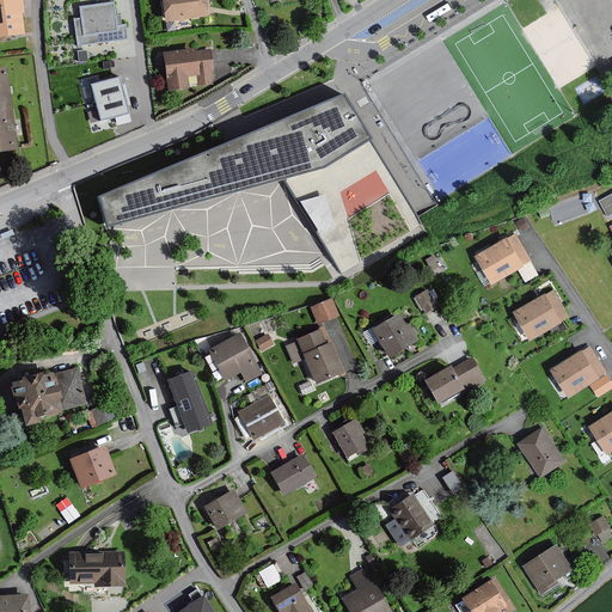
[(19,0),(0,0),(0,35),(24,32),(19,0)]
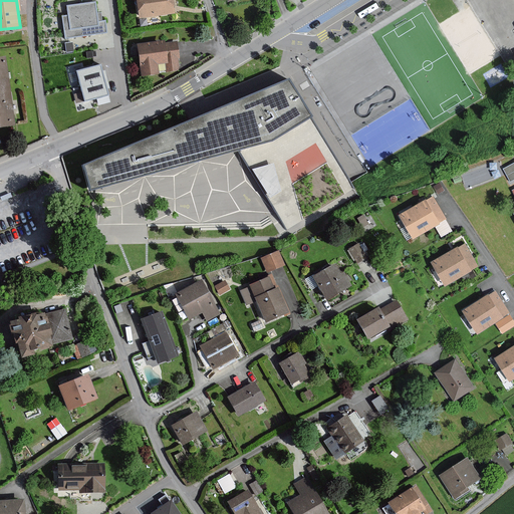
[(172,0),(138,0),(140,16),(174,12),(172,0)]
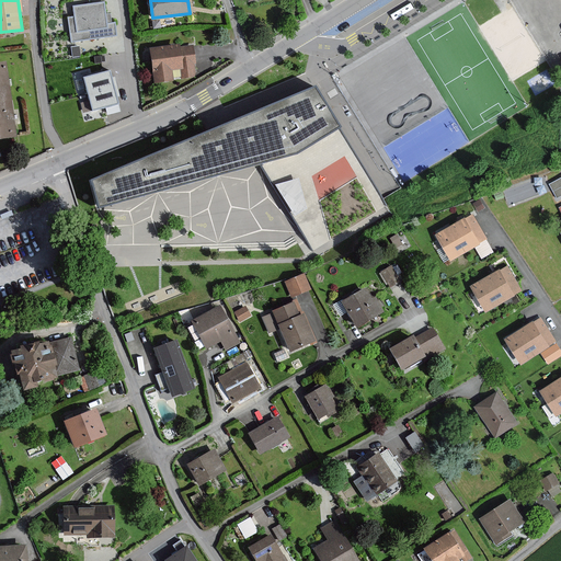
[(105,2),(75,7),(76,15),(69,16),(72,39),(116,34),(115,22),(112,22),(111,13),(106,14),(105,2)]
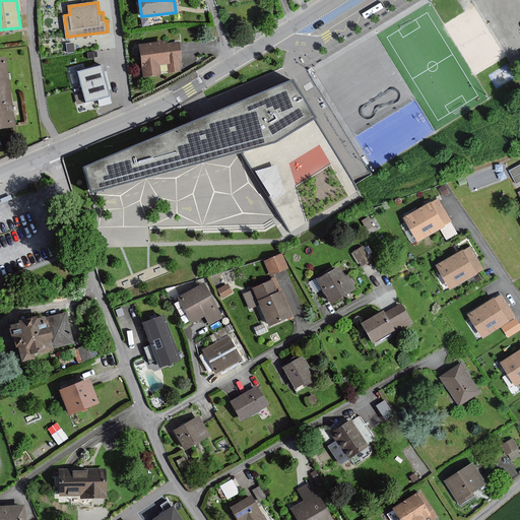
[(166,43),(140,45),(144,76),(160,74),(159,64),(169,63),(170,73),(182,71),(179,43),(166,45),(166,43)]
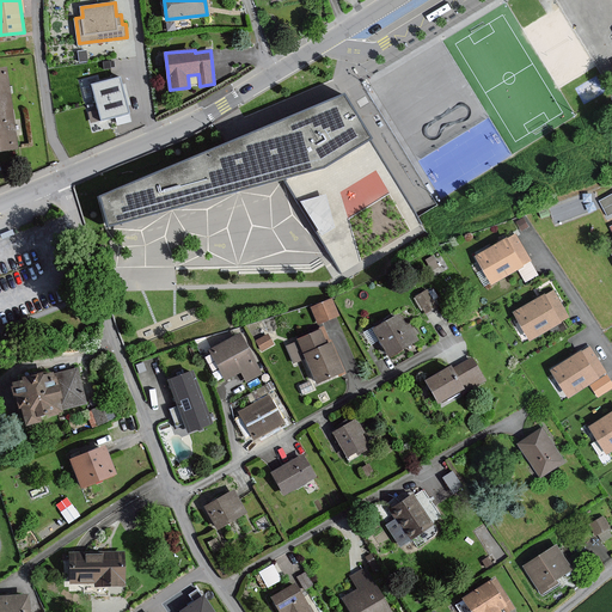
[(0,68),(0,150),(14,148),(4,68),(0,68)]
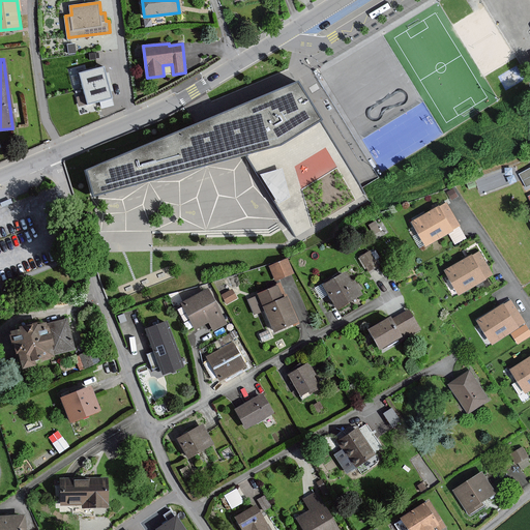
[(111,98),(104,67),(87,71),(86,66),(71,69),(75,85),(82,84),(87,105),(111,98)]
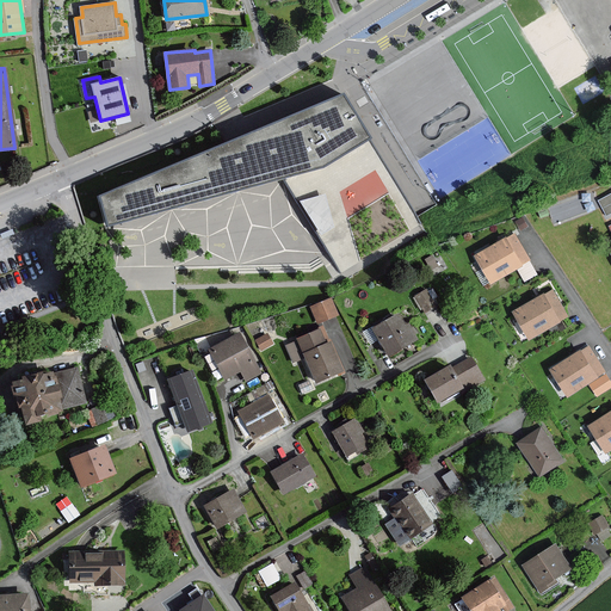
[(370,140),(369,137),(339,94),(276,121),(232,141),(224,143),(100,198),(107,224),(287,177),(331,252),(343,271),(421,226),(417,217),(371,142),(370,140)]
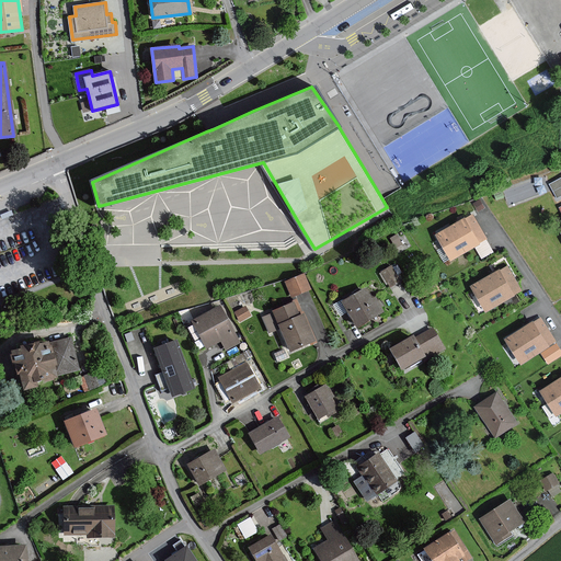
[(560,195),(560,178),(551,184),(558,197),(560,195)]
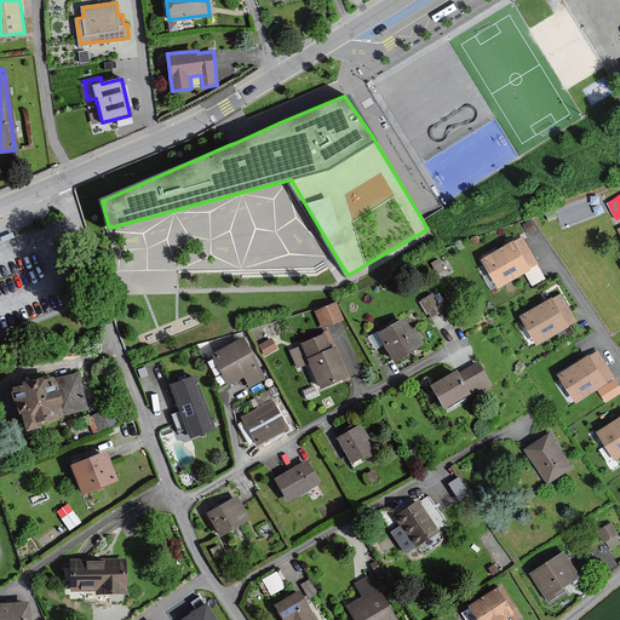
[(597,214),(592,199),(557,211),(563,227),(597,214)]
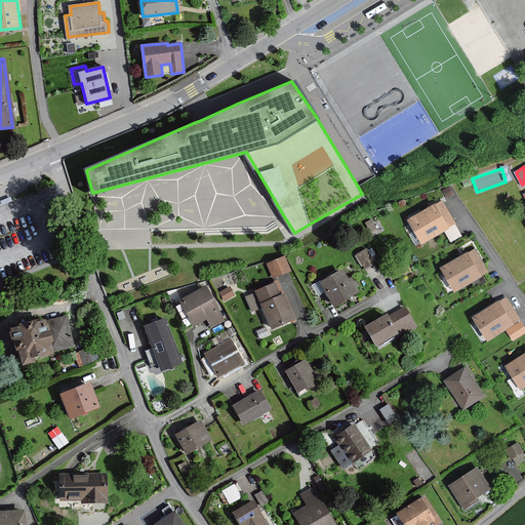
[(456,224),(443,200),(410,218),(423,242),(456,224)]
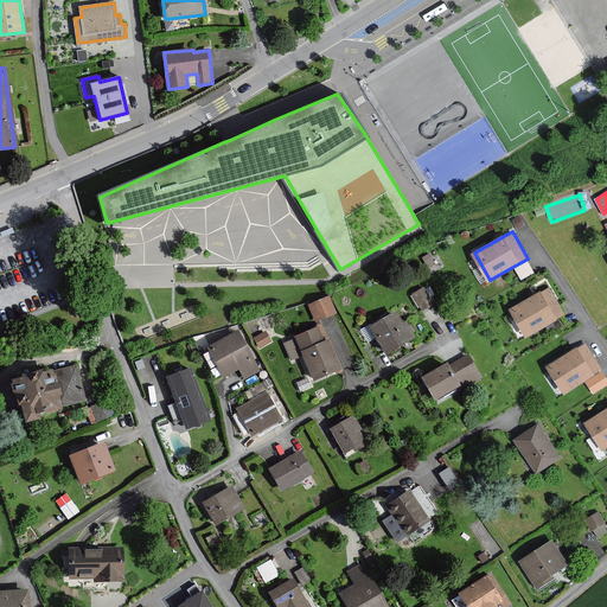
[(423,288),(413,294),(414,295),(422,310),(433,304),(423,288)]
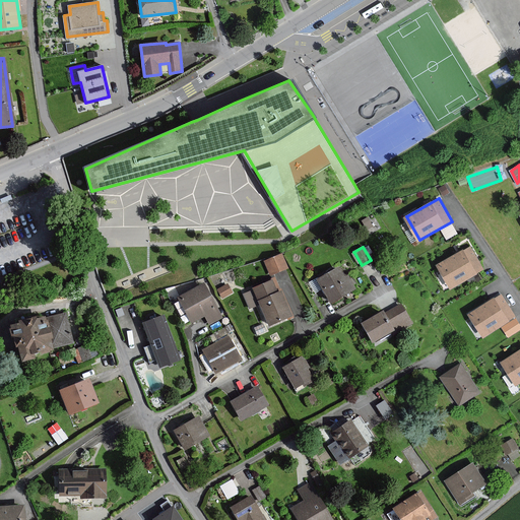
[(483,269),(470,247),(438,265),(451,288),(483,269)]
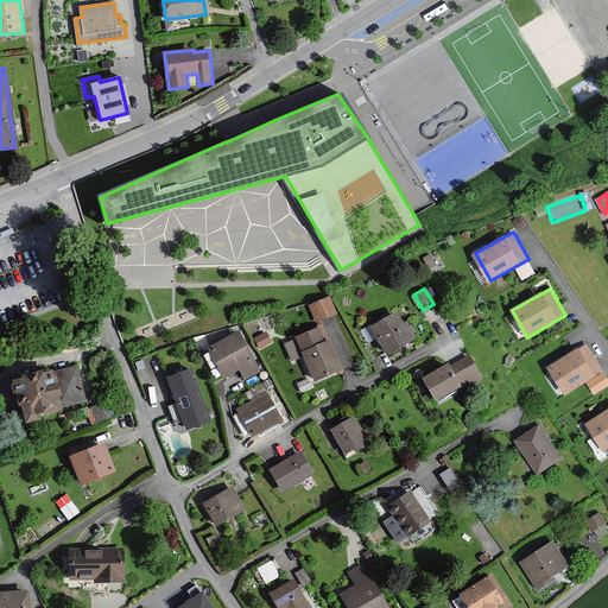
[(316,322),(335,314),(329,297),(321,301),(309,305),(316,322)]
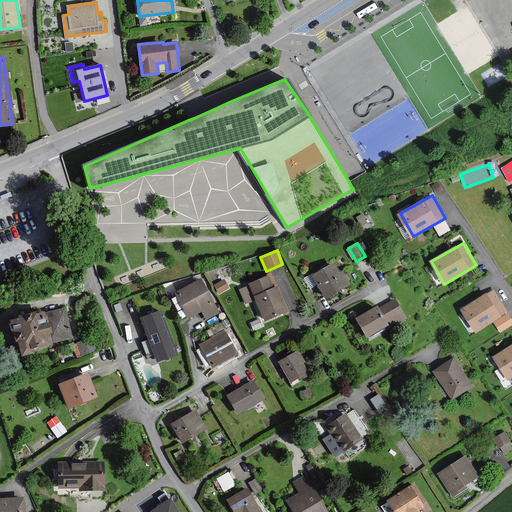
[(333,263),(310,275),(323,298),(349,284),(341,268),(337,271),(333,263)]
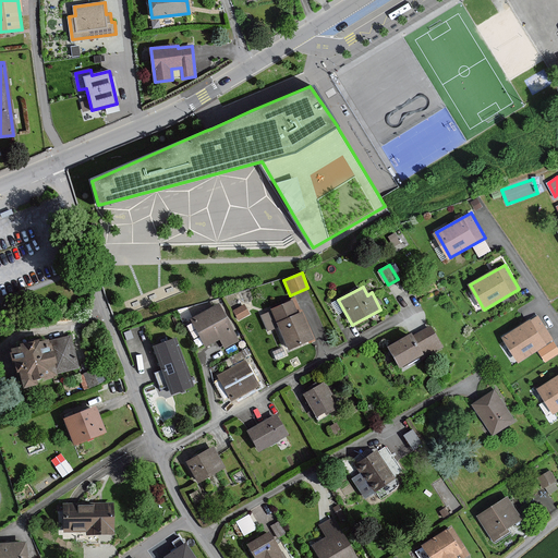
[(290,302),(258,314),(264,330),(277,326),(287,351),(312,341),(302,314),(295,316),(290,302)]
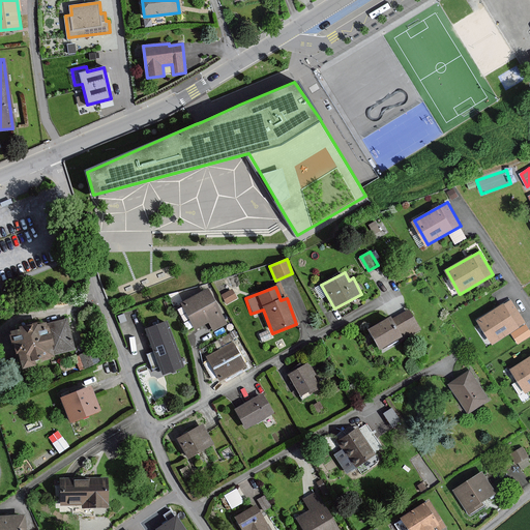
[(206,289),(178,303),(193,330),(207,323),(212,333),(226,326),(206,289)]
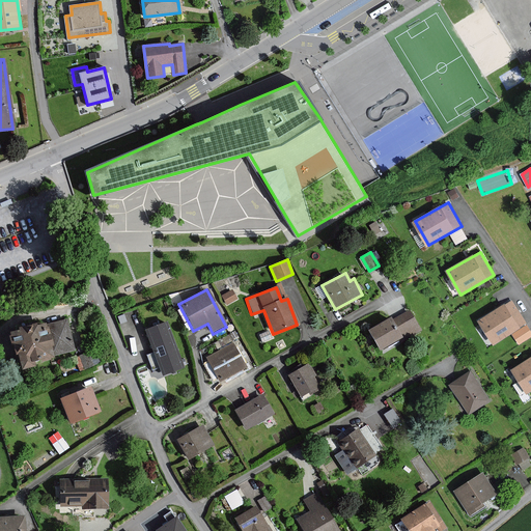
[(526,326),(512,302),(479,320),(493,344),(526,326)]
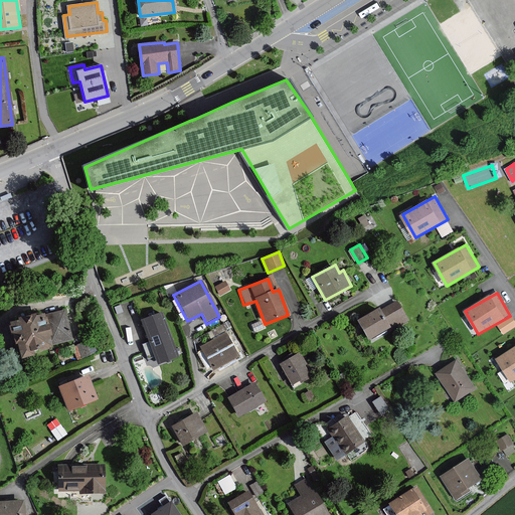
[(394,299),(357,320),(368,340),(405,319),(394,299)]
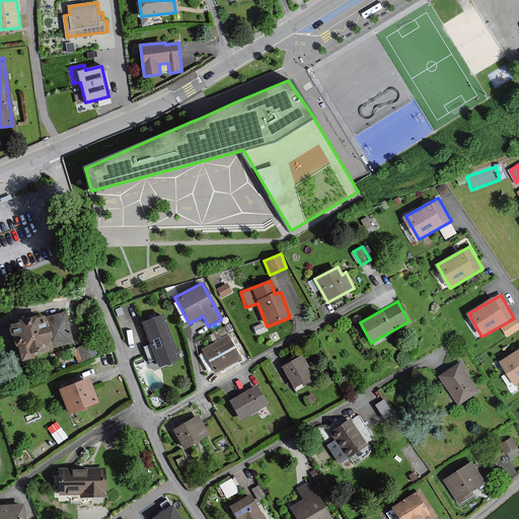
[(72,343),(65,313),(45,318),(52,347),(72,343)]
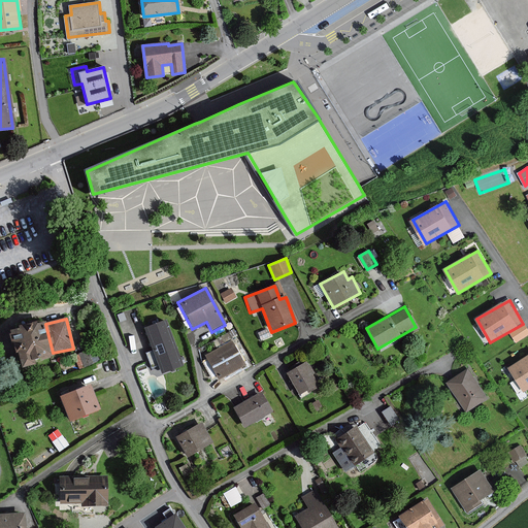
[(53,355),(53,353),(45,324),(44,321),(20,327),(20,329),(12,331),(21,367),(34,364),(33,360),(53,355)]
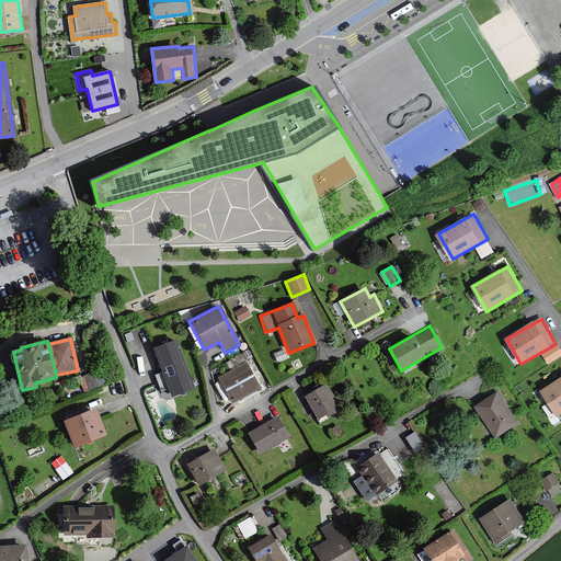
[(152,348),(171,397),(181,393),(192,389),(183,367),(181,362),(173,341),(169,343),(164,344),(152,348)]
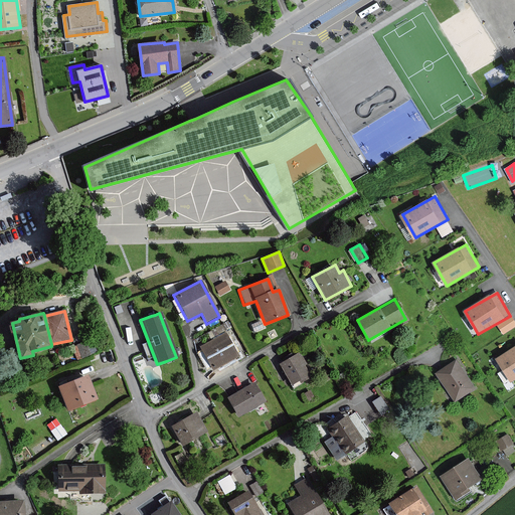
[(222,333),(197,347),(210,371),(235,356),(222,333)]
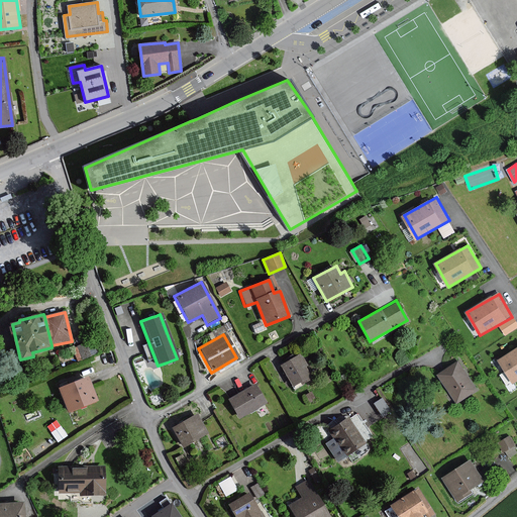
[(516,378),(516,347),(499,358),(512,382),(516,378)]
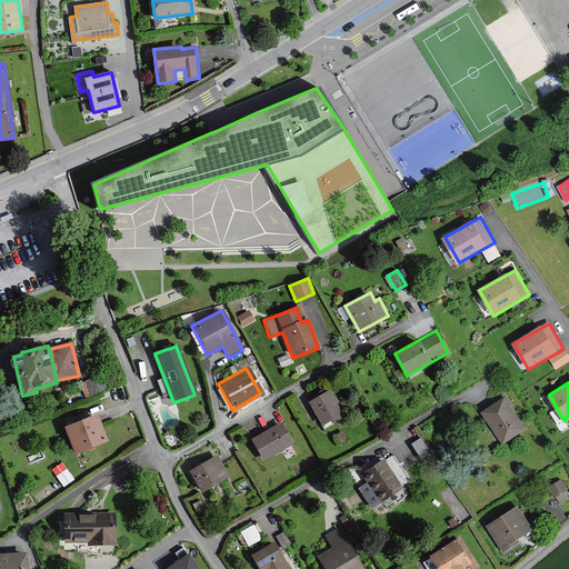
[(326,392),(308,403),(321,427),(330,421),(331,425),(341,418),(326,392)]
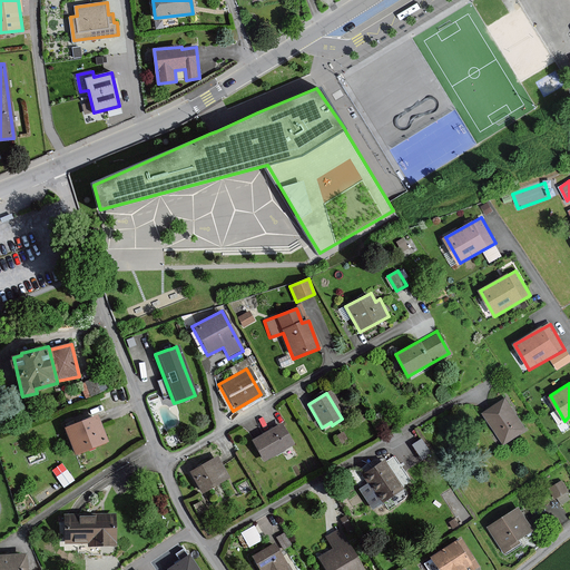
[(485,411),(483,413),(504,445),(527,430),(505,397),(485,411)]
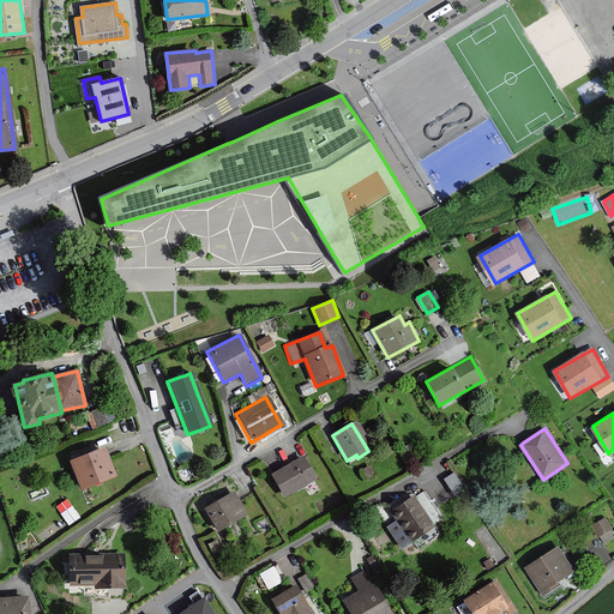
[(103,449),(70,463),(82,489),(115,475),(103,449)]
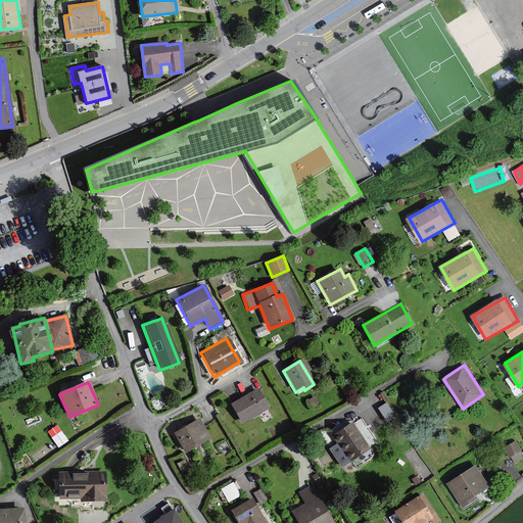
[(230,403),(241,424),(269,409),(256,388),(230,403)]
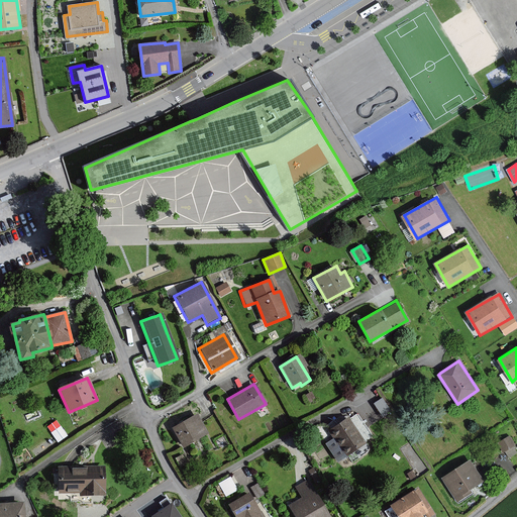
[(382,396),(373,400),(381,413),(389,409),(382,396)]
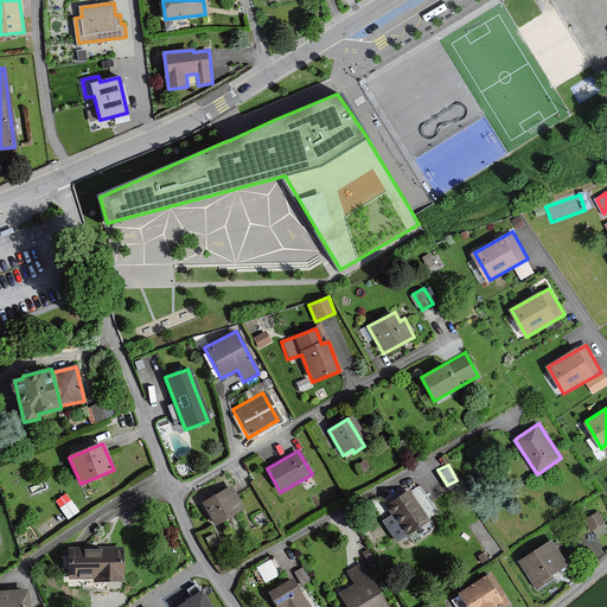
[(231,487),(200,503),(212,525),(243,510),(231,487)]
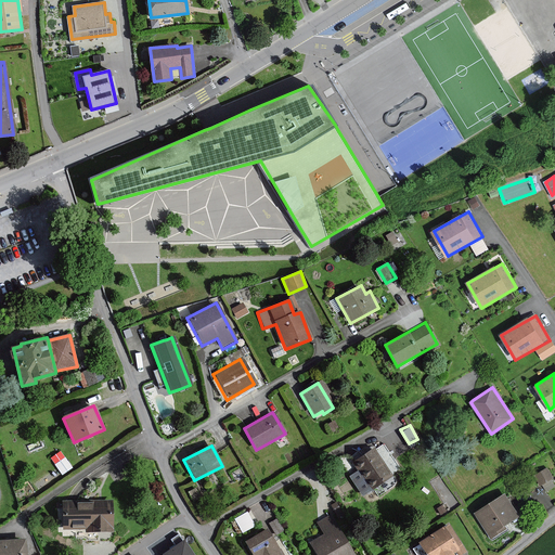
[(372,449),(351,463),(371,489),(390,475),(372,449)]
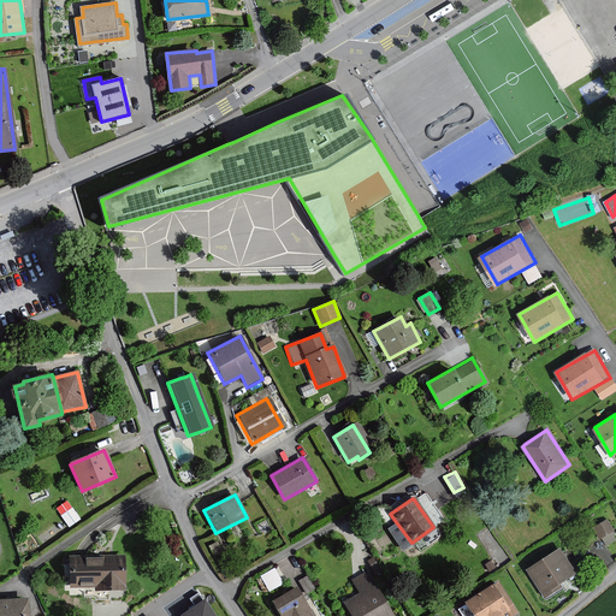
[(593,523),(604,542),(615,534),(615,532),(606,516),(593,523)]
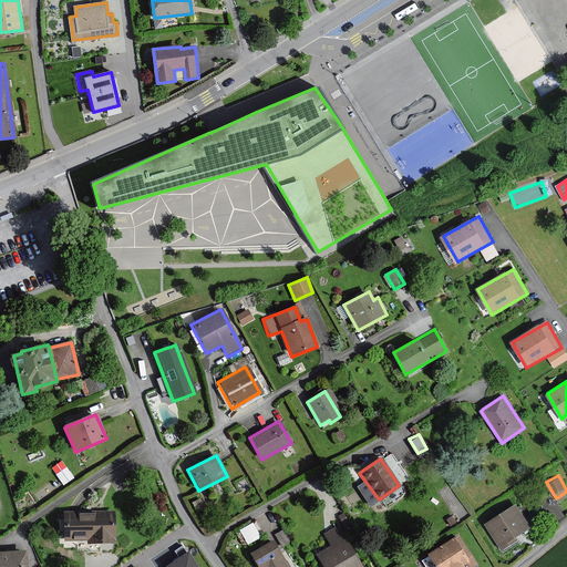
[(515,505),(486,525),(504,552),(518,542),(516,537),(531,528),(515,505)]
